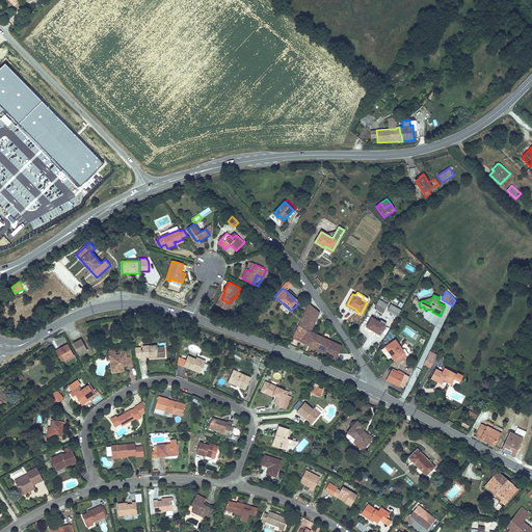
[(388,304),(379,299),(376,304),(377,304),(386,310),(388,304)]
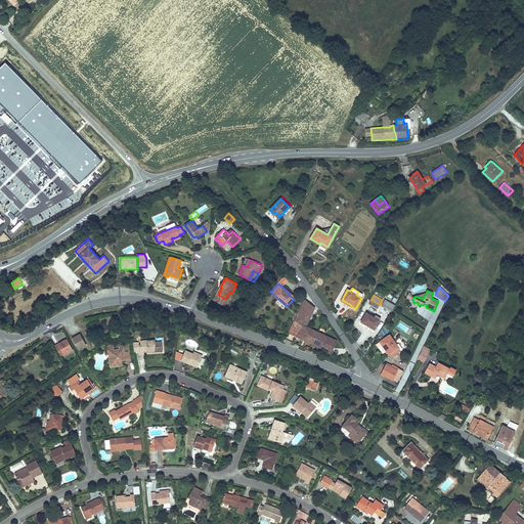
[(306,326),(314,308),(305,300),(294,321),(306,326)]
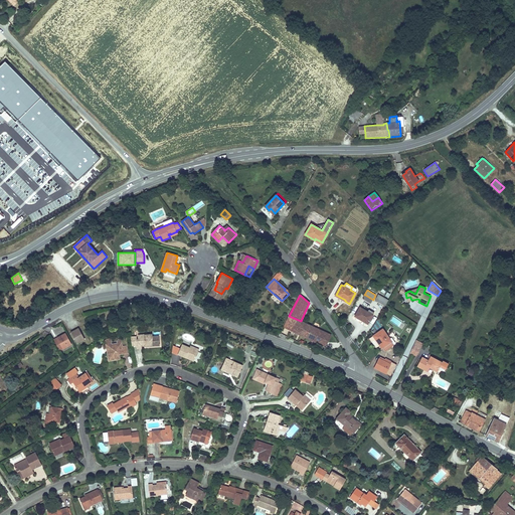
[(371,304),(373,300),(365,295),(363,299),(371,304)]
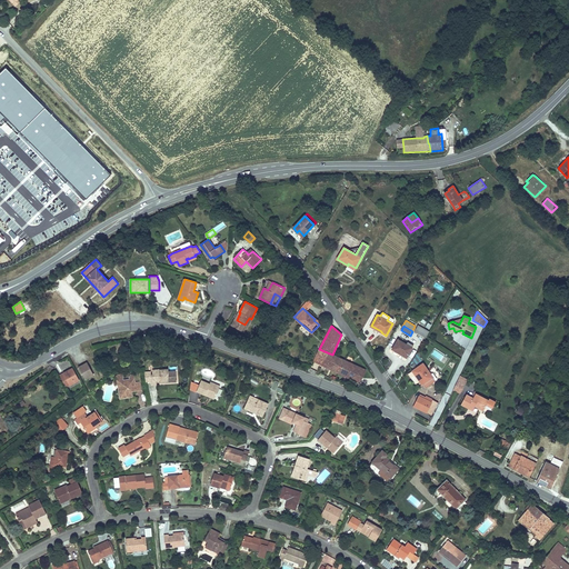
[(426,338),(429,332),(418,326),(415,331),(426,338)]
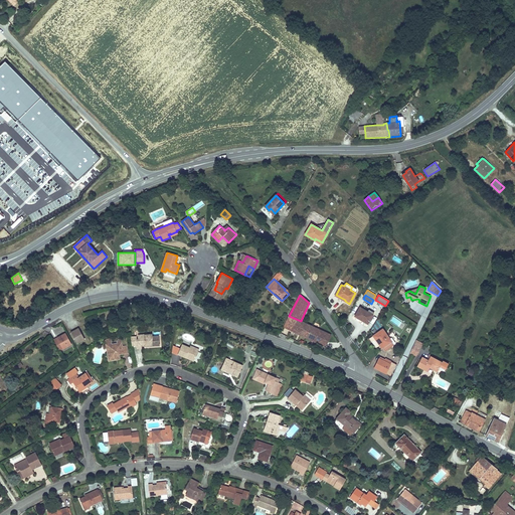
[(368,323),(373,315),(367,312),(360,308),(355,316),(362,321),(363,320),(368,323)]
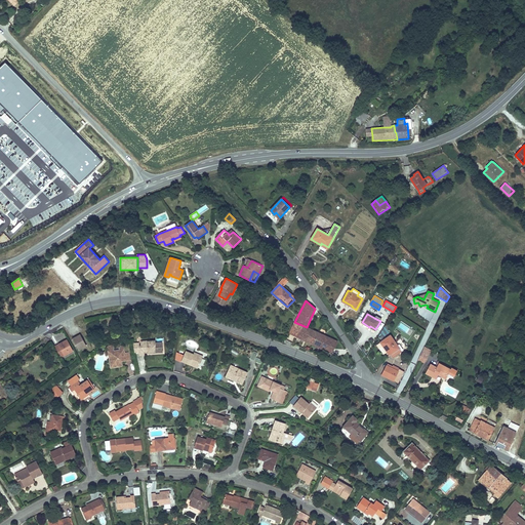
[(313,345),(318,332),(307,327),(294,322),(289,333),(313,345)]
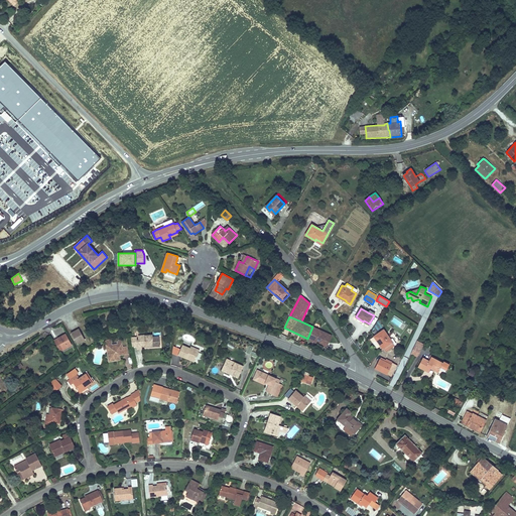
[(331,336),(312,327),(307,339),(326,347),(331,336)]
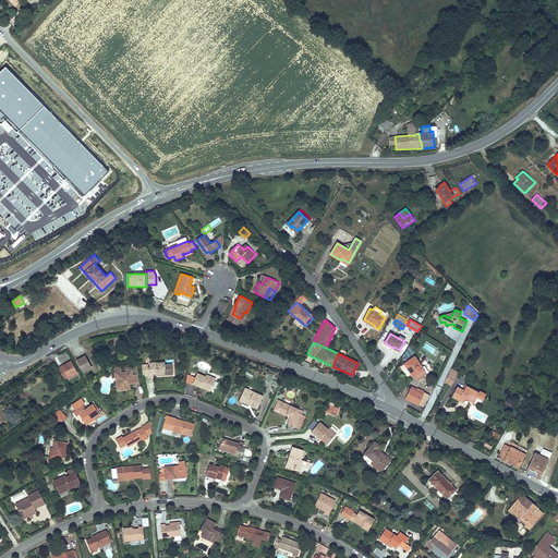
[(92,367),(85,355),(76,360),(84,373),(92,367)]
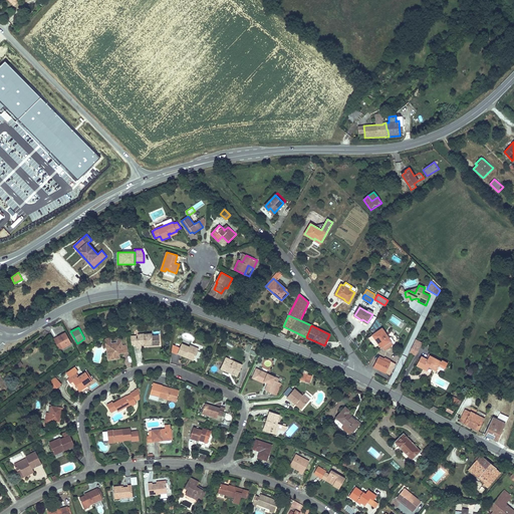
[(394,344),(381,328),(372,335),(381,347),(382,347),(384,350),(394,344)]
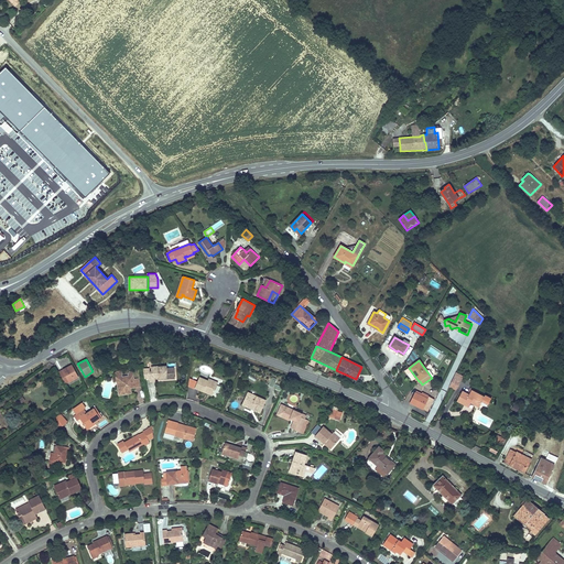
[(73,366),(72,365),(63,370),(63,371),(60,373),(64,381),(67,379),(69,382),(78,377),(73,366)]
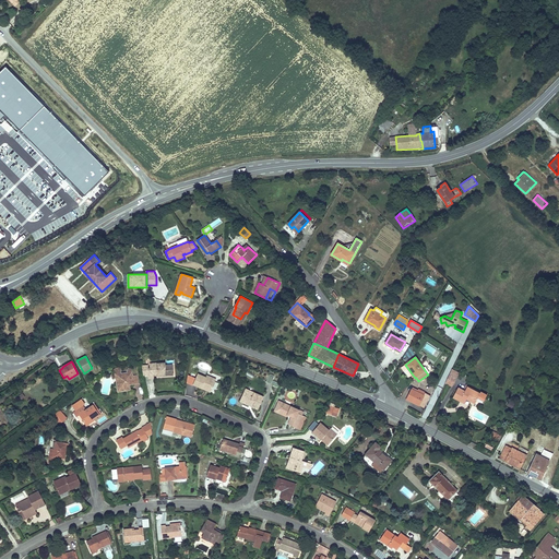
[(169,375),(169,370),(173,369),(171,365),(165,365),(165,363),(150,364),(150,368),(149,368),(149,375),(149,379),(154,378),(153,375),(157,375),(162,373),(162,376),(169,375)]
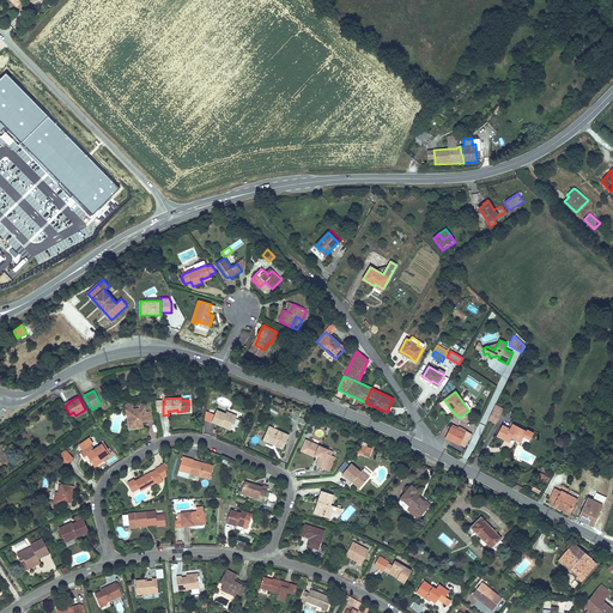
[(147,422),(146,412),(145,404),(141,404),(139,406),(139,408),(133,410),(132,404),(127,404),(126,406),(126,408),(127,408),(127,410),(126,410),(127,413),(128,413),(131,424),(134,423),(137,425),(140,425),(140,423),(143,422),(147,422)]
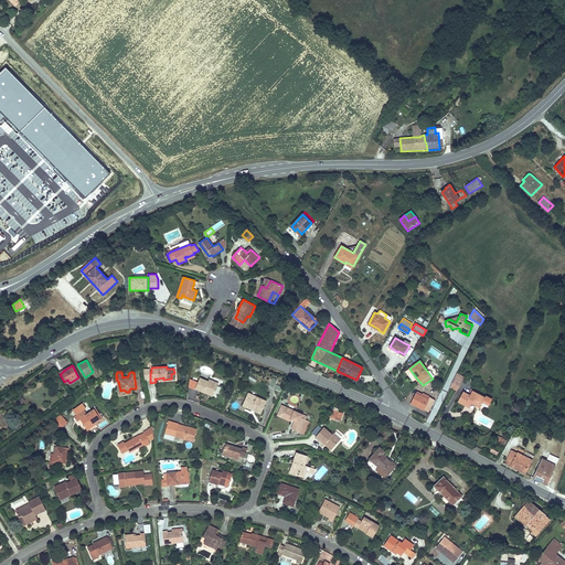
[(458,388),(464,376),(457,373),(450,387),(457,391),(458,388)]
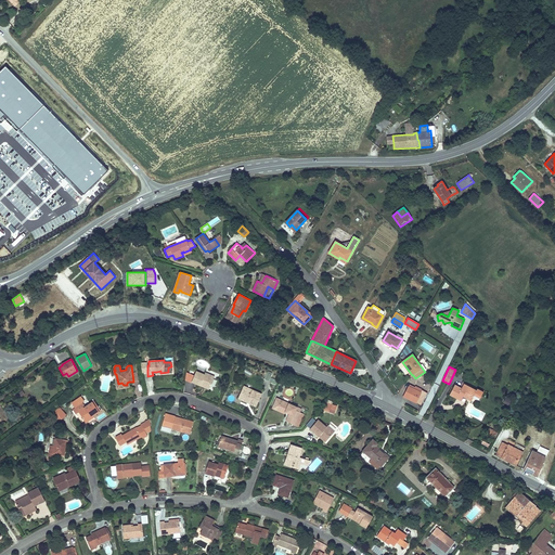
[(210,387),(215,376),(206,373),(205,375),(196,371),(192,382),(201,386),(201,384),(210,387)]
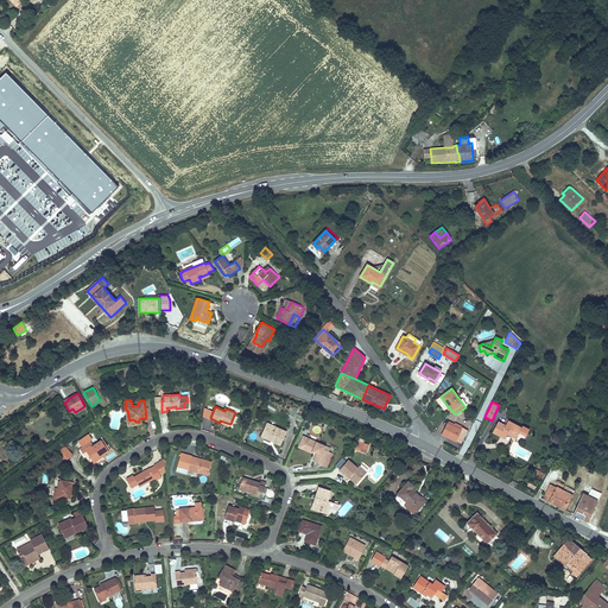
[(130,420),(127,410),(126,410),(128,426),(143,424),(141,418),(139,419),(139,422),(135,422),(133,419),(130,420)]
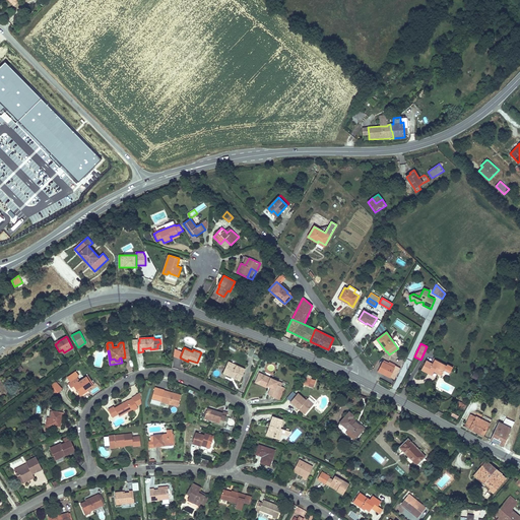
[(447,365),(434,358),(431,364),(433,364),(435,360),(446,367),(447,365)]
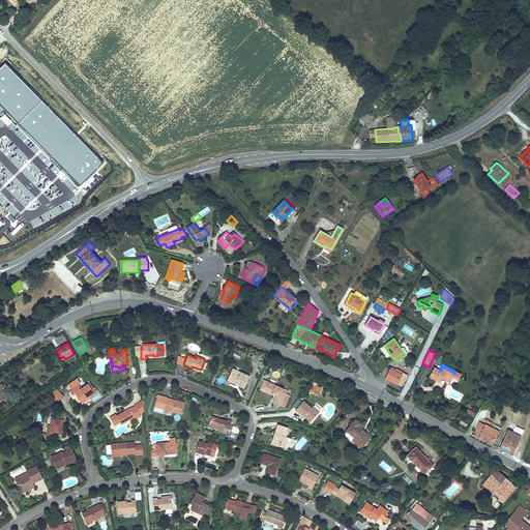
[(453,377),(455,374),(454,374),(443,366),(441,371),(439,371),(434,367),(430,377),(440,382),(442,378),(450,382),(453,377)]
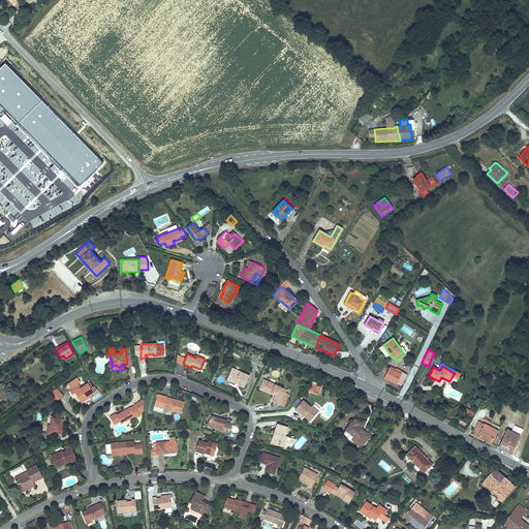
[(244,387),(249,376),(232,368),(229,375),(232,376),(230,381),(236,383),(236,382),(239,384),(244,387)]
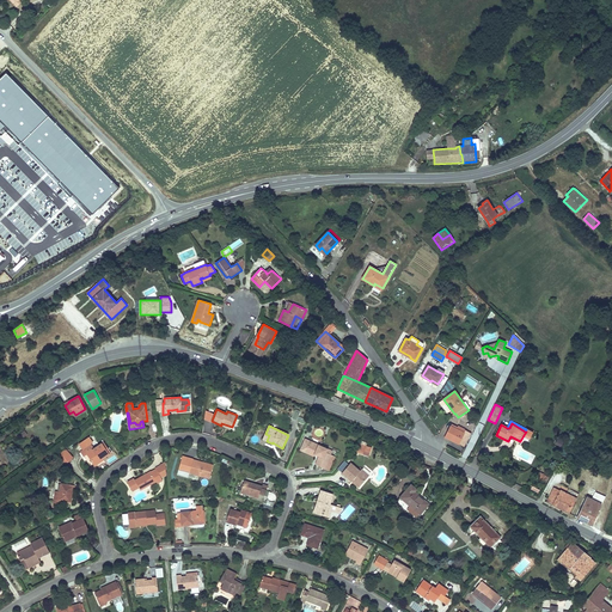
[(464,447),(471,433),(458,426),(457,429),(451,426),(445,436),(464,447)]
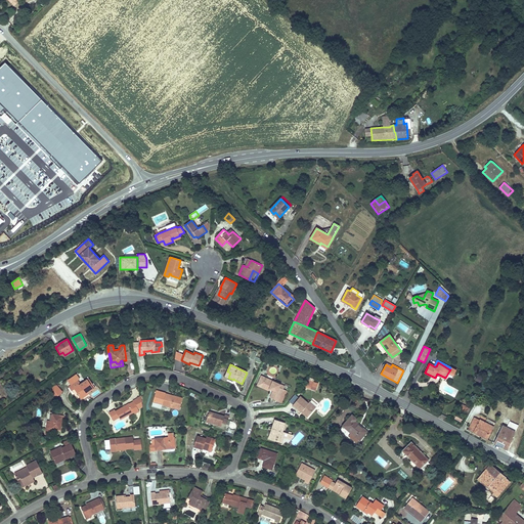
[(279,387),(280,385),(261,376),(258,384),(269,389),(273,390),(272,393),(275,395),(273,399),(277,401),(284,389),(279,387)]
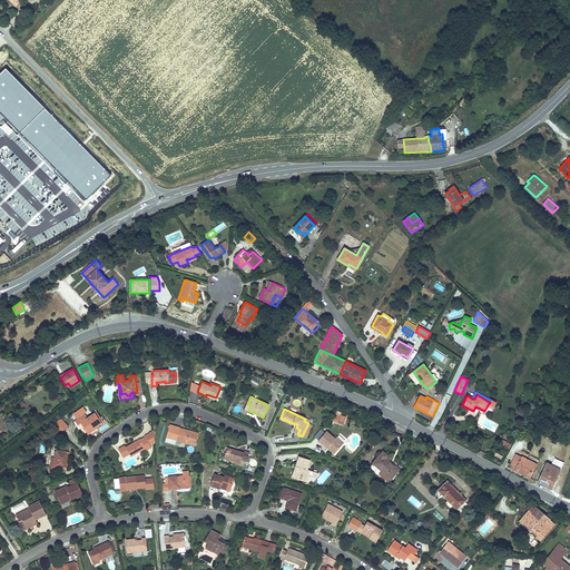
[(96,426),(104,422),(97,412),(88,418),(85,414),(75,421),(78,424),(81,422),(88,432),(96,426)]
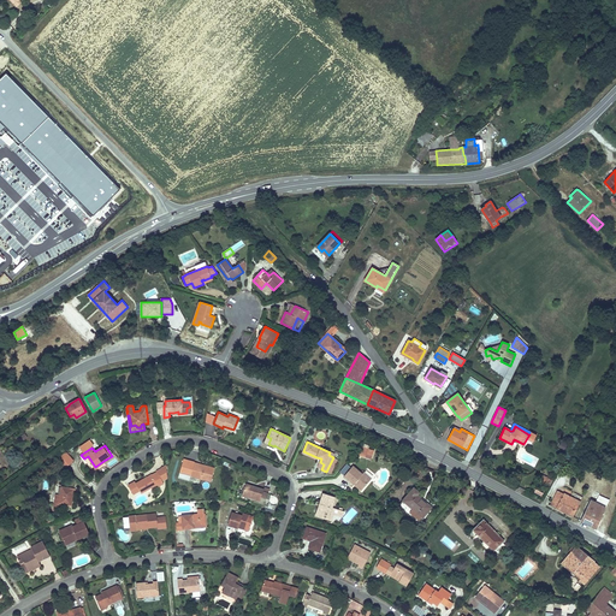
[(367,454),(368,449),(363,446),(359,455),(365,456),(366,456),(367,454)]
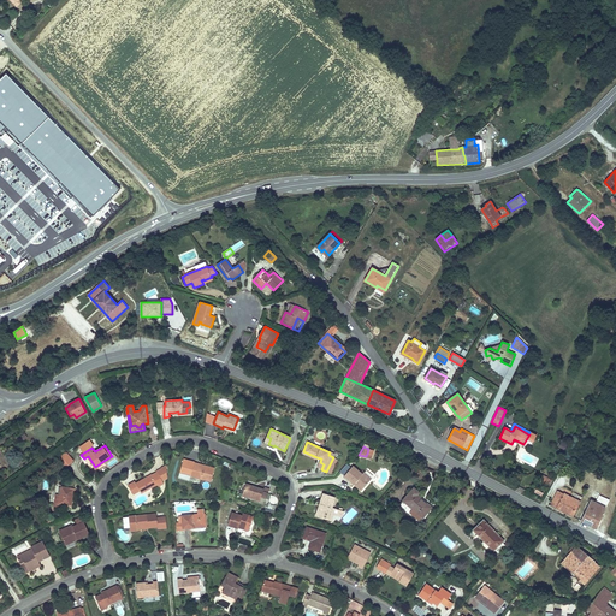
[(72,461),(65,451),(55,460),(65,468),(72,461)]
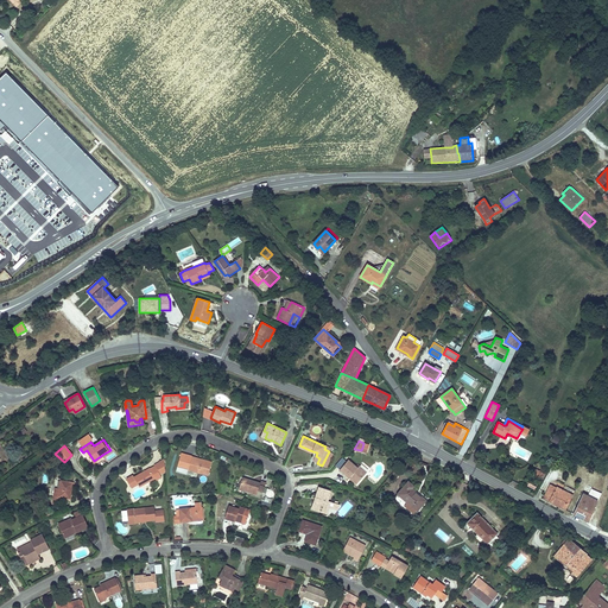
[(327,468),(333,454),(329,451),(322,466),(327,468)]
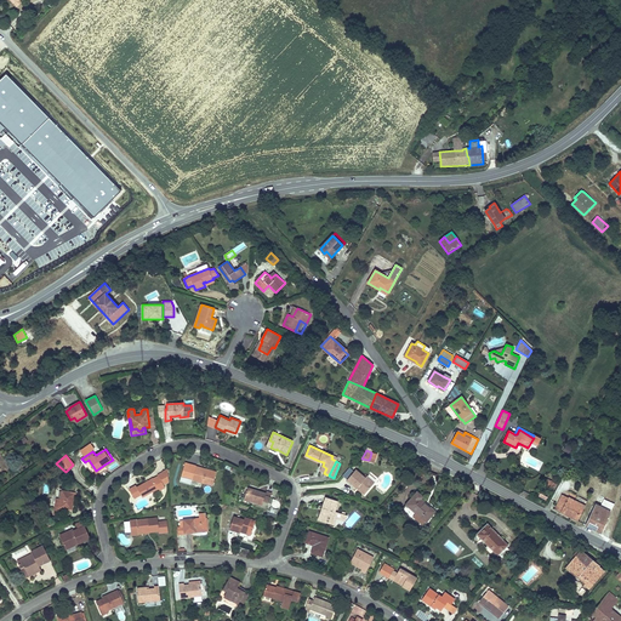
[(212,485),(216,472),(209,469),(208,472),(200,469),(200,467),(195,466),(192,479),(212,485)]
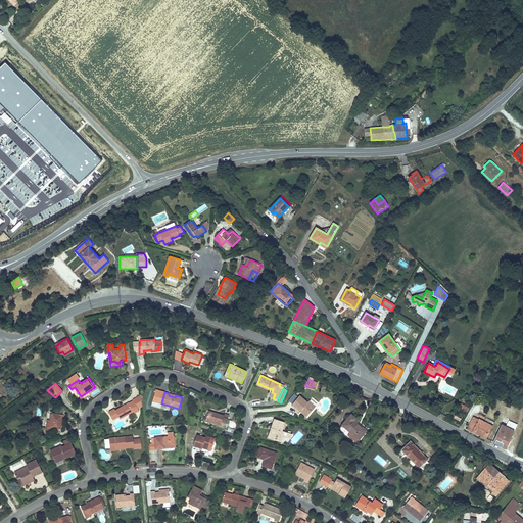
[(142,407),(141,395),(140,395),(133,400),(134,400),(138,409),(142,407)]
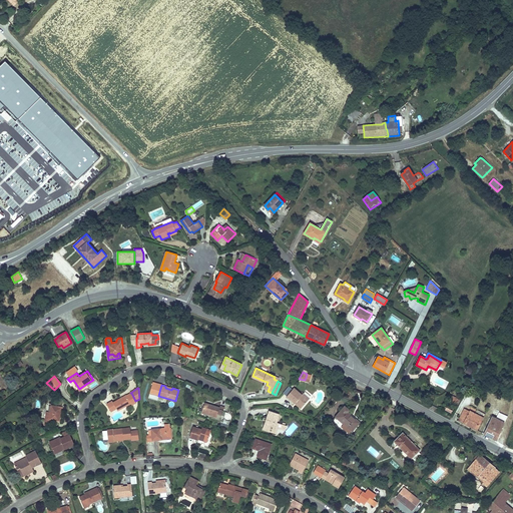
[(310,399),(303,393),(302,395),(294,388),(287,397),(295,403),(296,402),(303,407),(310,399)]
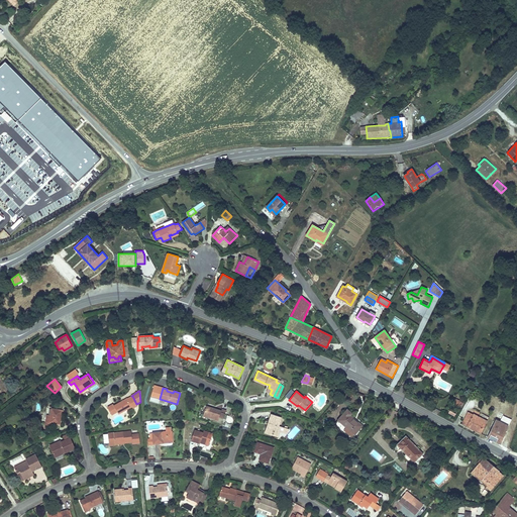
[(136,404),(132,396),(131,396),(127,398),(114,406),(113,404),(107,407),(112,415),(118,412),(118,414),(132,406),(133,408),(137,406),(136,404)]
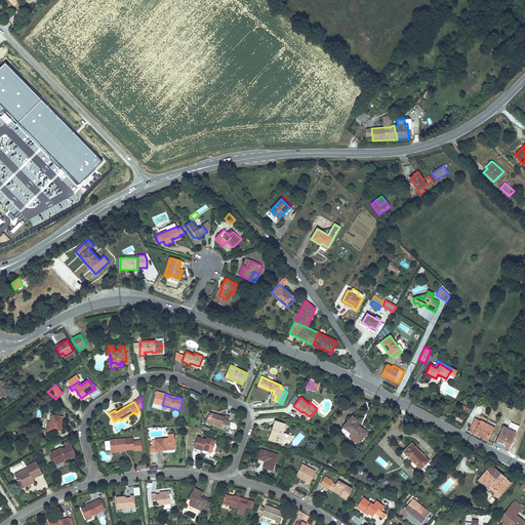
[(227,426),(230,417),(226,415),(225,417),(209,412),(206,422),(221,427),(223,423),(227,426)]
